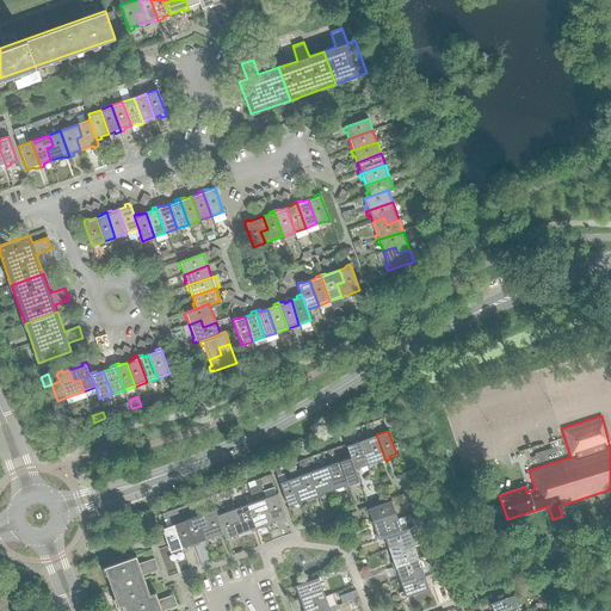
[(376,434),(364,439),(369,451),(362,454),(366,464),(380,460),(381,462),(386,461),(376,434)]
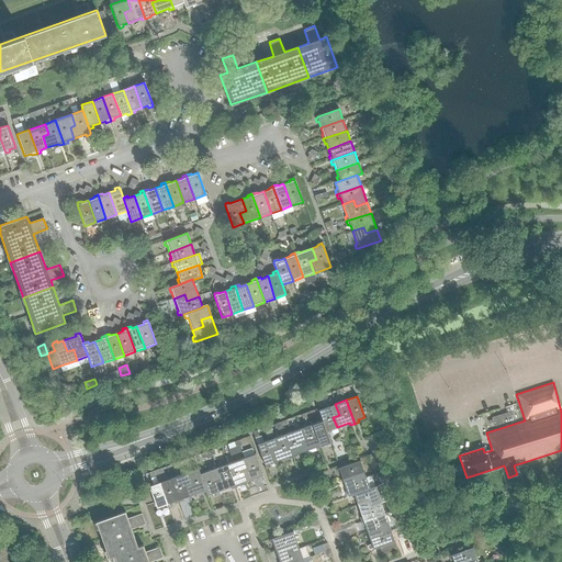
[(318,409),(322,420),(326,431),(337,427),(333,417),(339,415),(335,404),(318,409)]
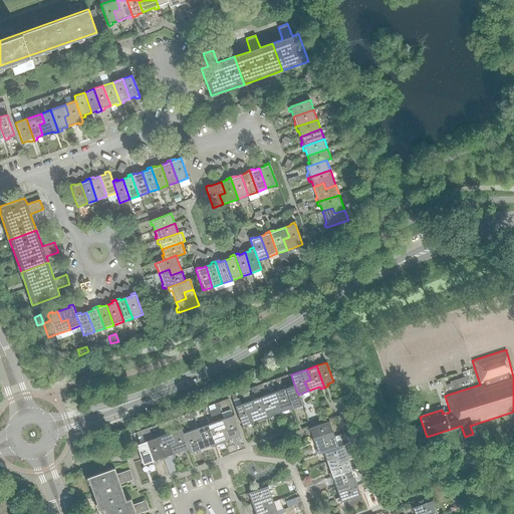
[(449,381),(452,390),(460,387),(459,383),(470,379),(469,375),(449,381)]
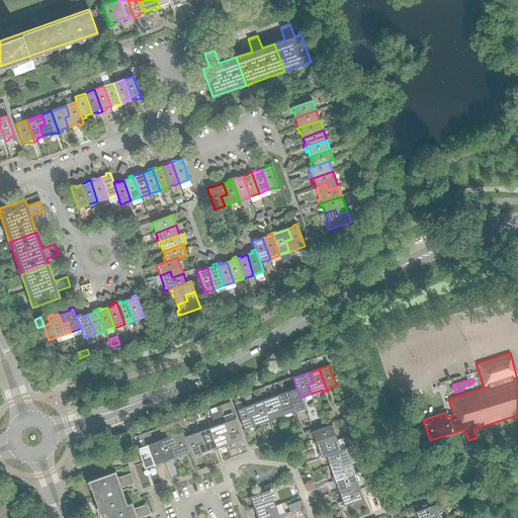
[(305,408),(300,398),(296,387),(286,391),(294,413),(298,412),(298,410),(305,408)]
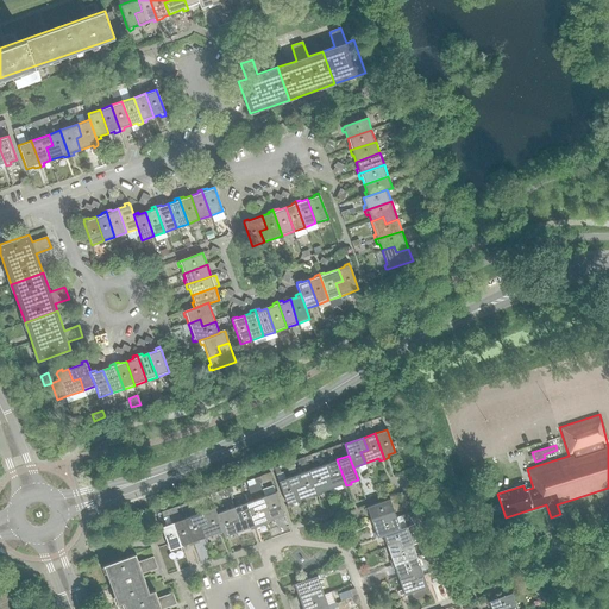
[(337,459),(326,464),(330,476),(324,478),(327,490),(341,485),(341,488),(346,485),(337,459)]
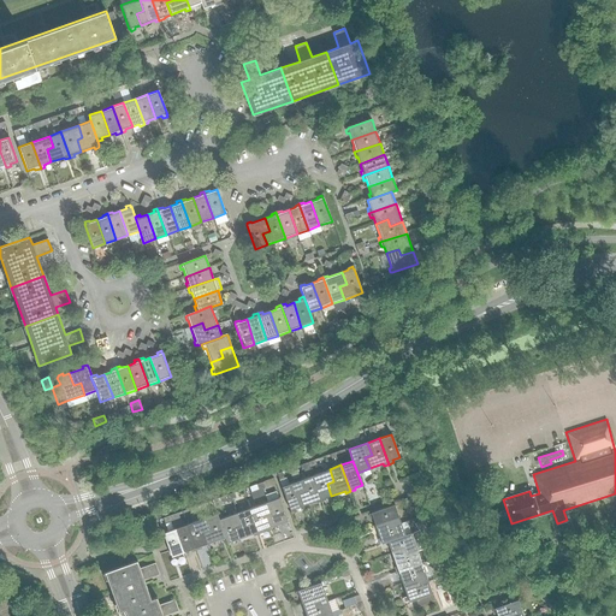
[(325,498),(331,496),(327,484),(333,481),(330,469),(311,475),(320,502),(326,501),(325,498)]
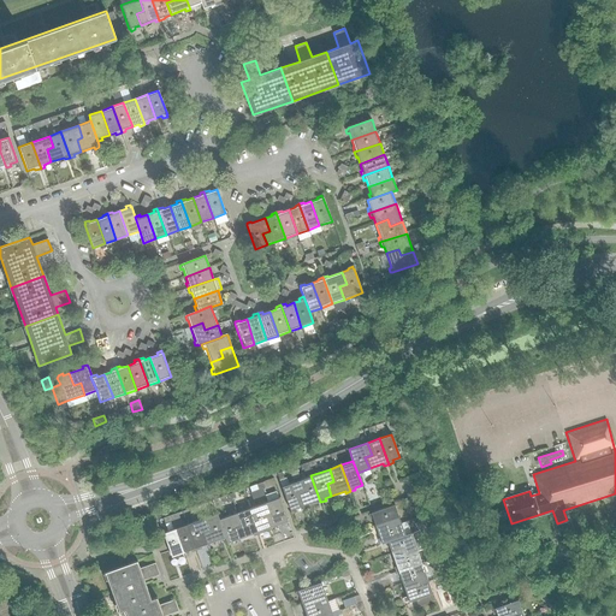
[(311,475),(300,479),(304,492),(297,495),(302,507),(317,501),(317,503),(320,502),(311,475)]
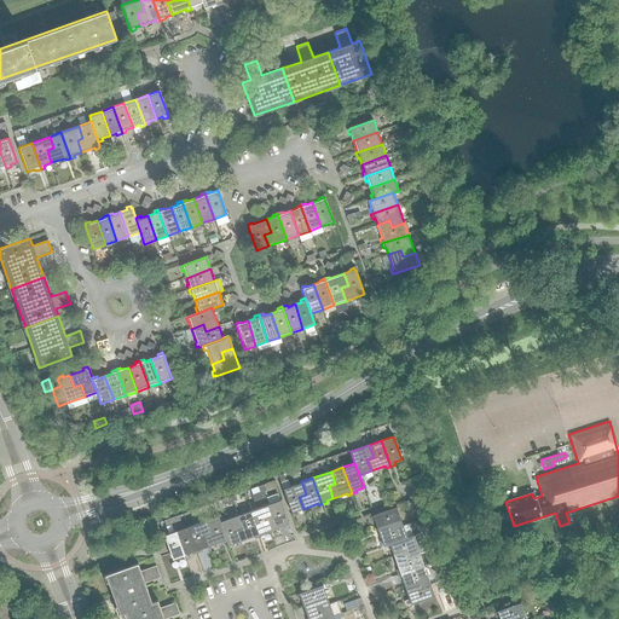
[(296,512),(304,509),(299,497),(306,495),(301,481),(282,489),(291,513),(293,513),(293,515),(298,513),(296,512)]
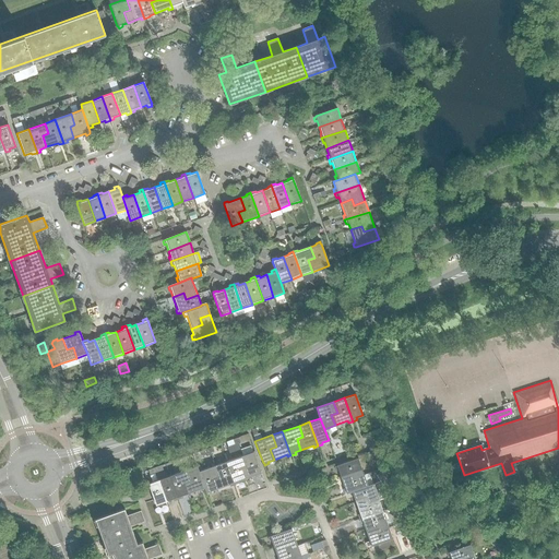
[(253,452),(242,455),(246,466),(240,468),(244,479),(257,475),(257,477),(261,476),(261,474),(253,452)]
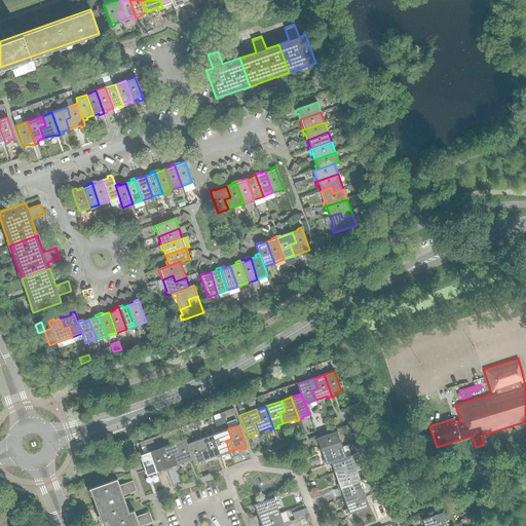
[(223,453),(229,451),(226,441),(231,439),(228,428),(213,435),(220,456),(224,455),(223,453)]
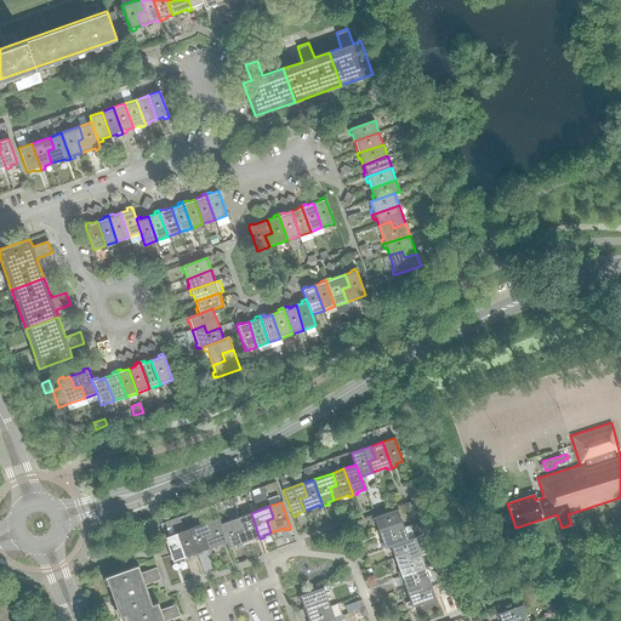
[(375,522),(379,530),(391,525),(393,533),(405,528),(398,508),(374,518),(371,519),(372,523),(375,522)]
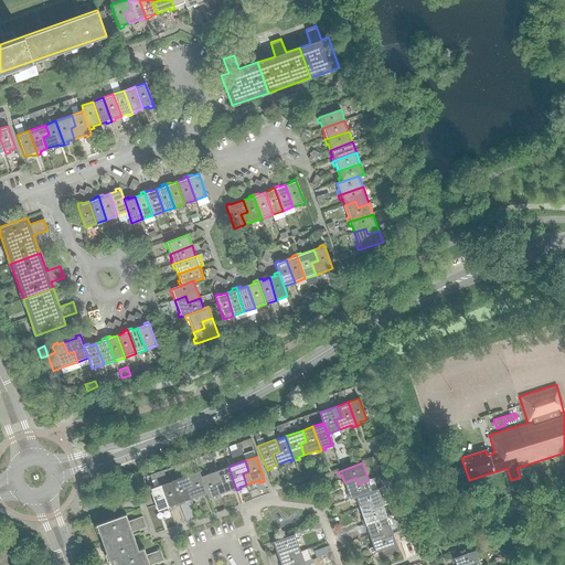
[(228,467),(217,470),(222,481),(215,483),(220,494),(231,490),(232,492),(236,490),(228,467)]
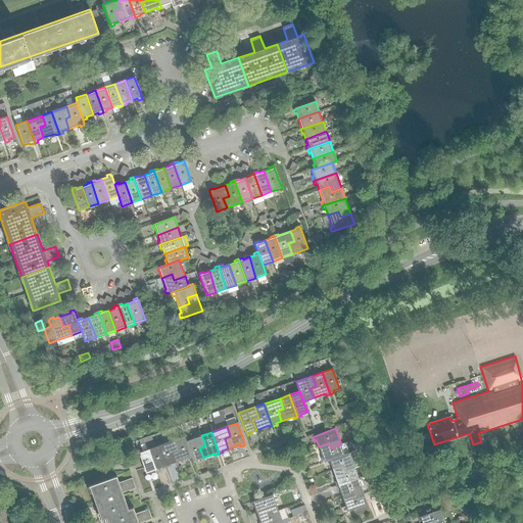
[(197,460),(203,458),(199,447),(205,445),(201,435),(186,441),(185,441),(191,457),(191,459),(192,462),(193,462),(194,463),(197,462),(197,460)]
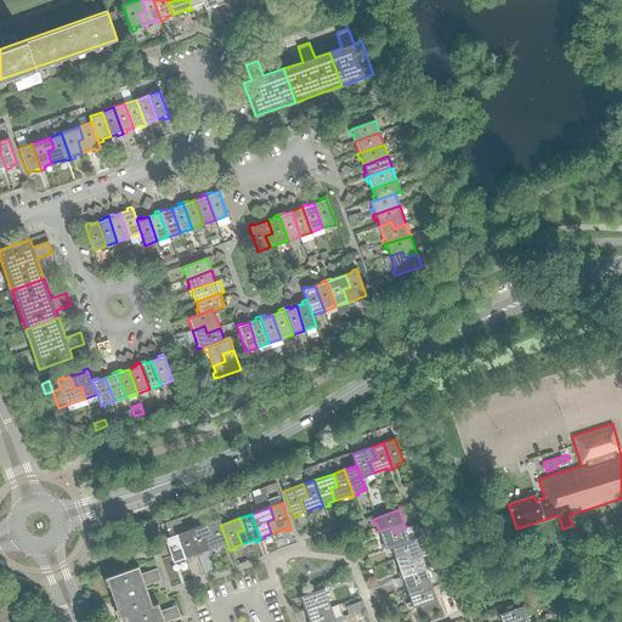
[(219,519),(207,522),(211,536),(204,538),(209,550),(222,546),(224,547),(227,546),(227,543),(220,525),(221,525),(219,519)]
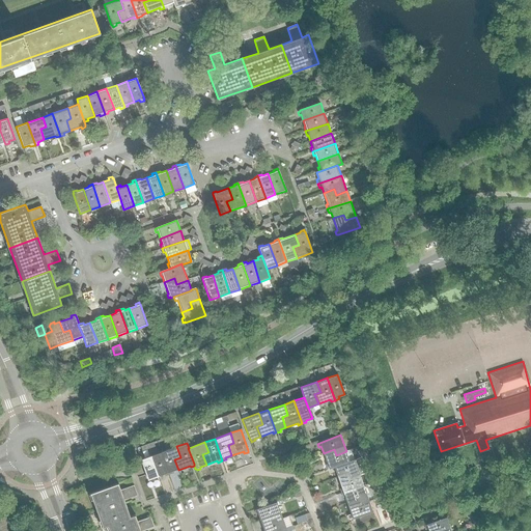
[(172,472),(178,470),(174,459),(180,457),(176,446),(161,452),(169,475),(172,473),(172,472)]
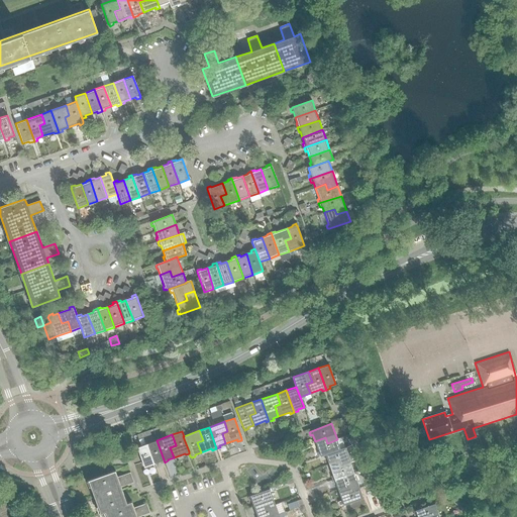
[(340,449),(337,439),(327,443),(325,437),(315,441),(319,452),(314,454),(315,458),(320,456),(324,455),(340,449)]
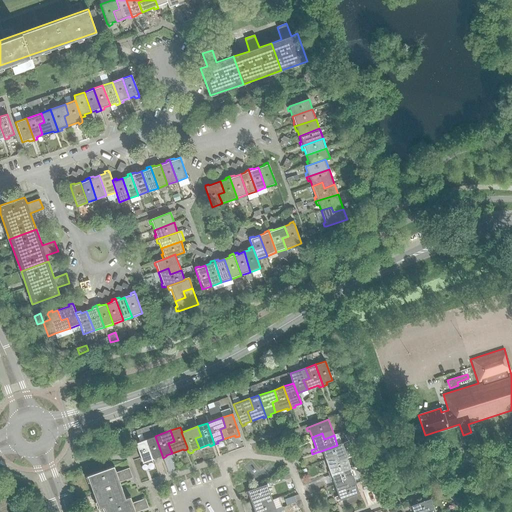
[(155,436),(145,439),(152,460),(158,458),(158,459),(163,458),(155,436)]
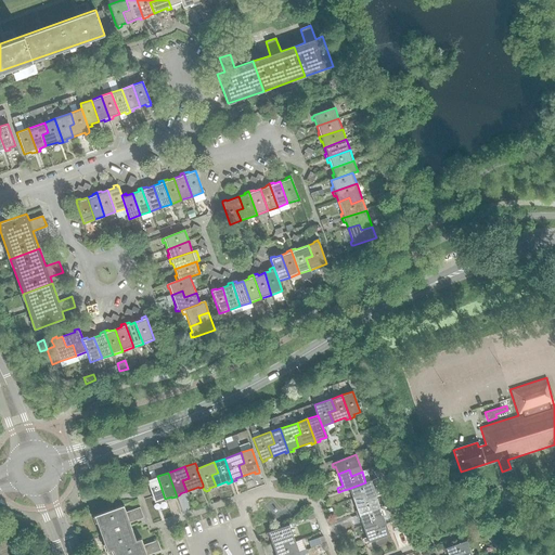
[(159,501),(165,499),(157,476),(146,480),(152,495),(154,502),(155,502),(156,503),(159,502),(159,501)]
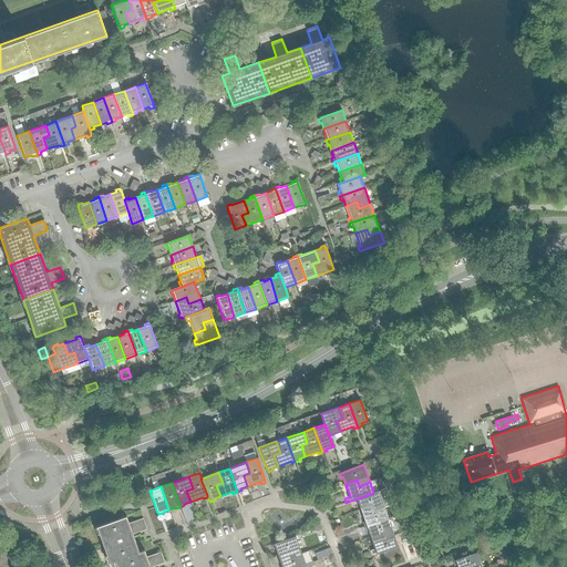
[(373,512),(384,508),(379,491),(373,493),(356,500),(357,503),(358,503),(360,509),(371,506),(373,512)]
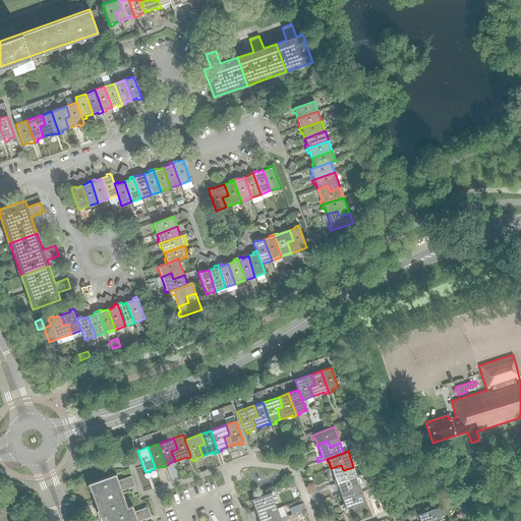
[(357,476),(353,467),(343,470),(341,465),(331,468),(335,479),(333,480),(335,484),(357,476)]
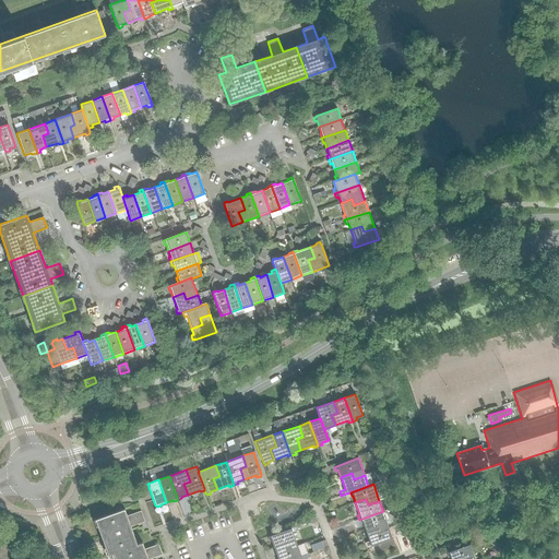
[(107,556),(111,554),(138,544),(131,526),(143,522),(140,511),(127,515),(125,509),(94,520),(107,556)]
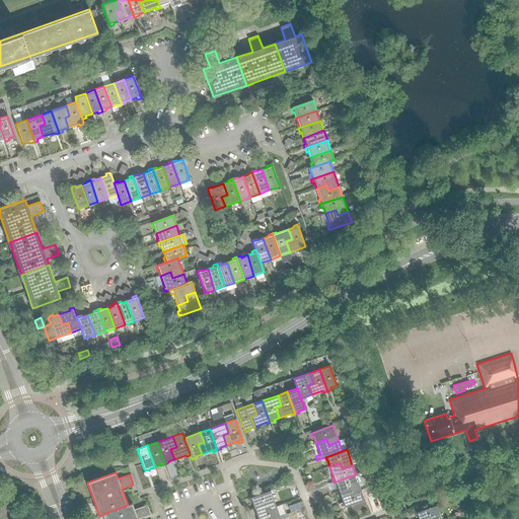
[(337,486),(339,492),(349,488),(351,494),(361,490),(356,474),(334,483),(335,486),(337,486)]
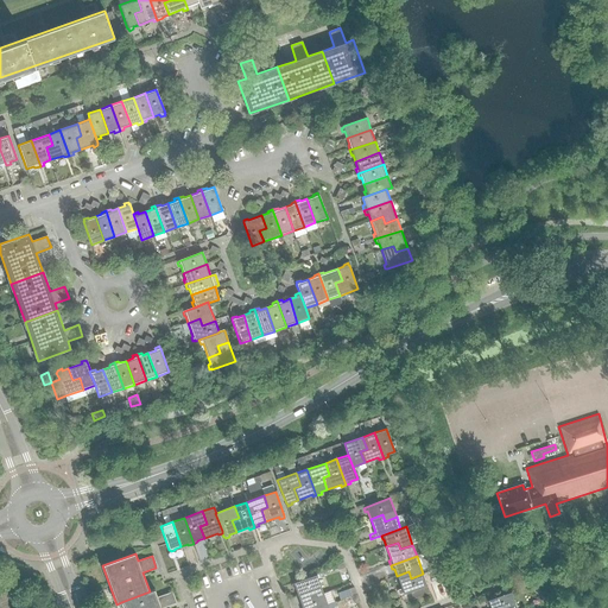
[(404,594),(404,595),(411,593),(413,600),(430,594),(423,574),(411,578),(409,571),(397,576),(401,589),(399,590),(400,595),(404,594)]
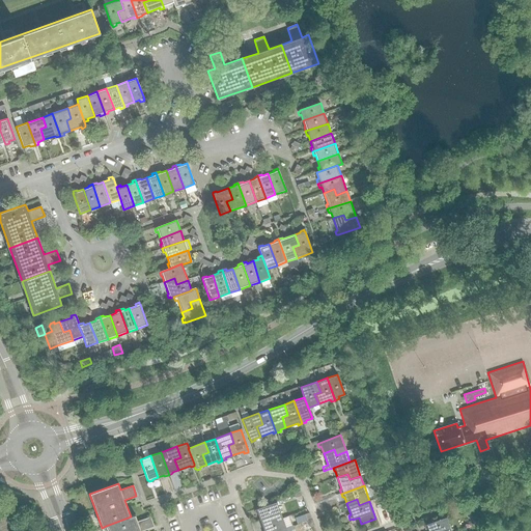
[(256,509),(260,521),(270,516),(272,523),(283,520),(277,502),(256,509)]
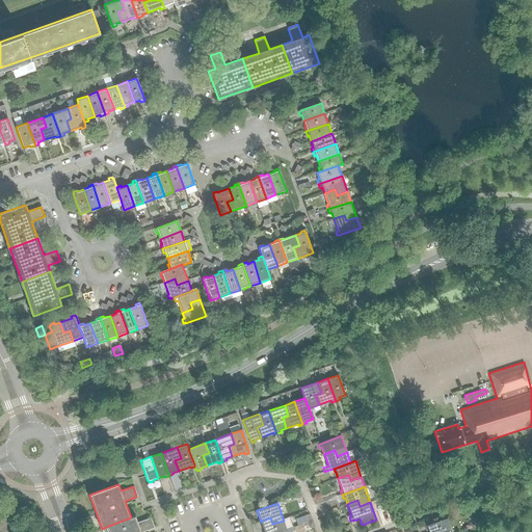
[(135,516),(131,517),(106,527),(108,531),(142,531),(154,528),(151,519),(137,523),(135,516)]
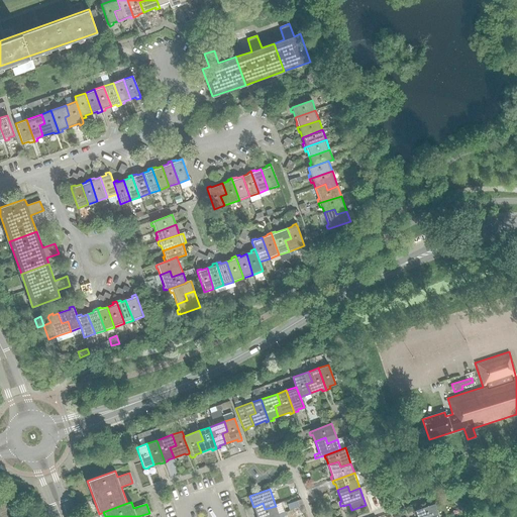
[(253,507),(256,516),(273,516),(279,515),(276,506),(265,509),(263,503),(253,507)]
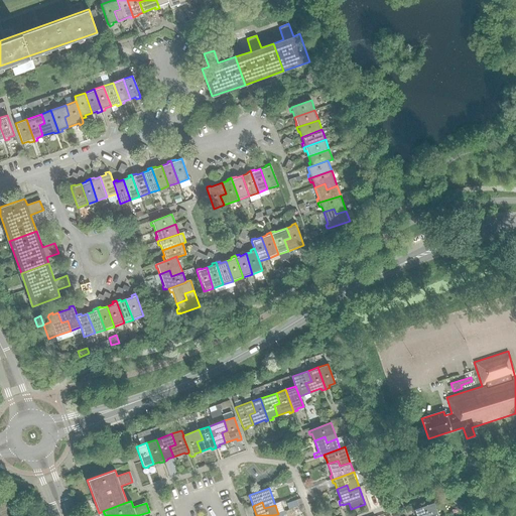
[(414,513),(415,515),(438,515),(433,503),(413,510),(412,511),(413,514),(414,513)]
